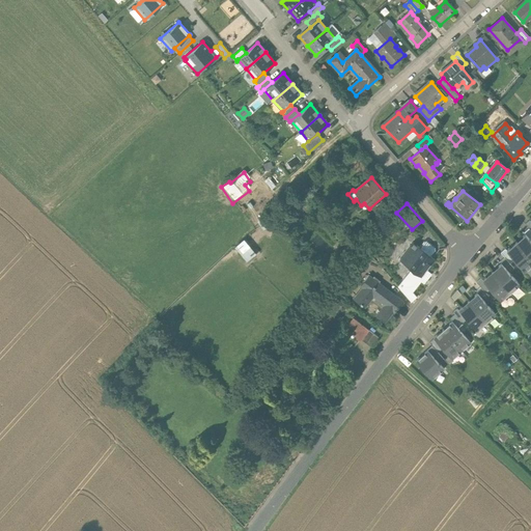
[(530,242),(525,235),(515,244),(530,260),(530,242)]
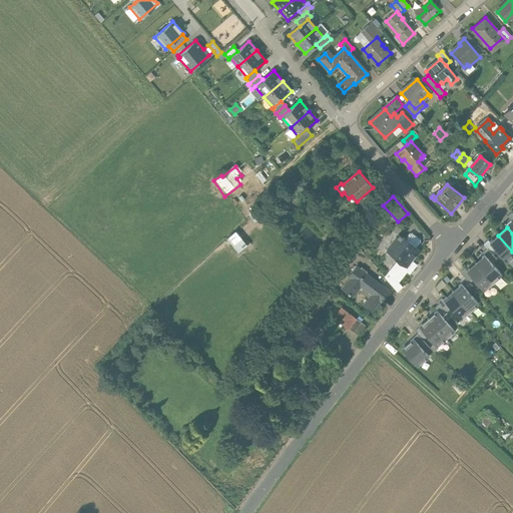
[(235,231),(226,238),(238,251),(246,244),(235,231)]
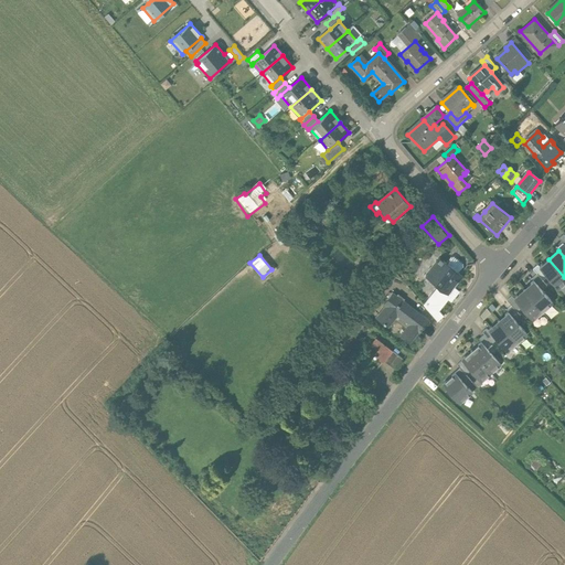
[(461,277),(439,258),(437,262),(438,263),(432,270),(437,275),(432,281),(438,287),(451,297),(456,290),(452,288),(461,277)]
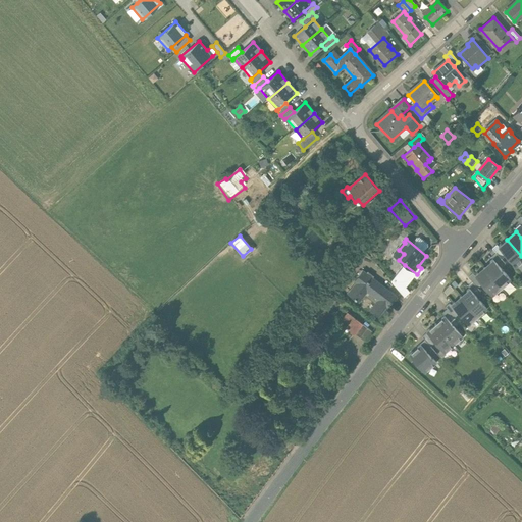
[(521,261),(521,256),(507,240),(498,247),(506,257),(515,267),(521,261)]
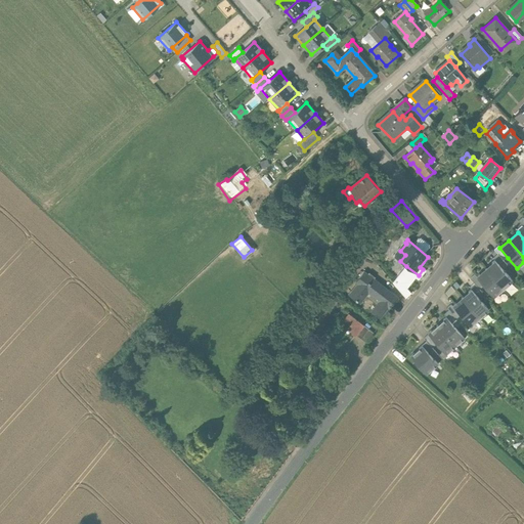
[(499,248),(498,247),(494,251),(497,255),(504,261),(508,258),(499,248)]
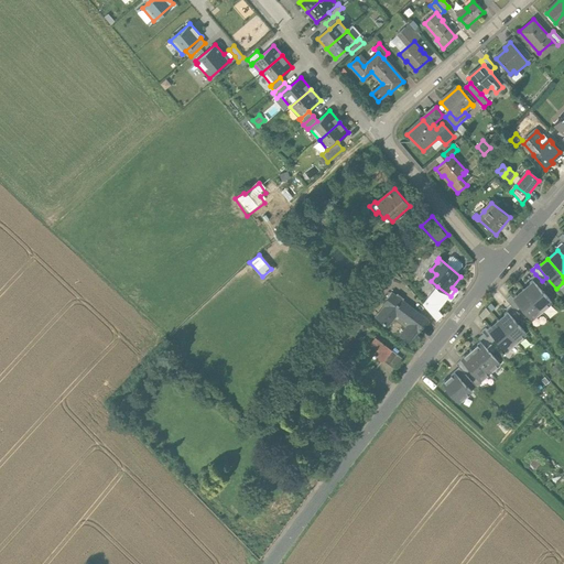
[(542,281),(535,274),(531,279),(532,281),(541,291),(545,286),(542,281)]
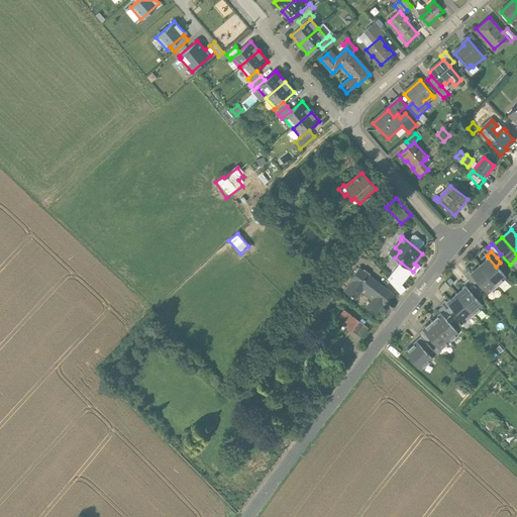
[(496,267),(488,257),(479,266),(496,286),(505,278),(496,267)]
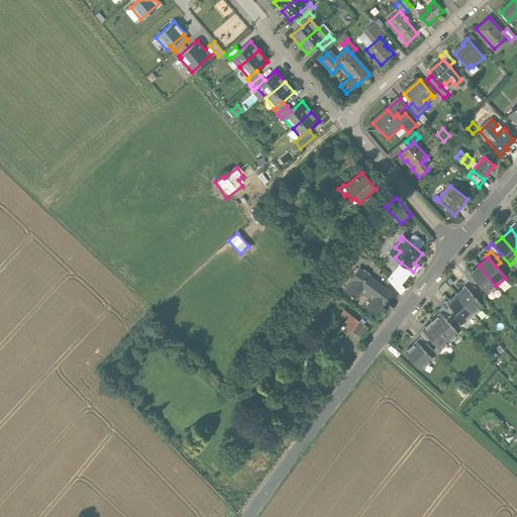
[(320,262),(315,268),(319,271),(323,265),(320,262)]
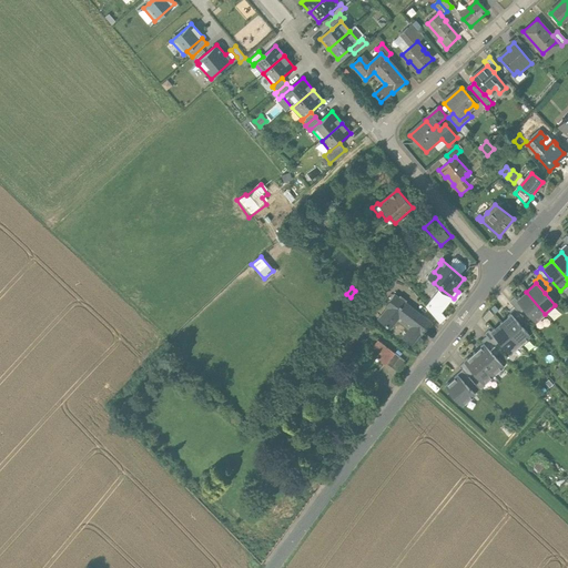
[(454,298),(440,288),(426,307),(439,323),(445,318),(440,314),(454,298)]
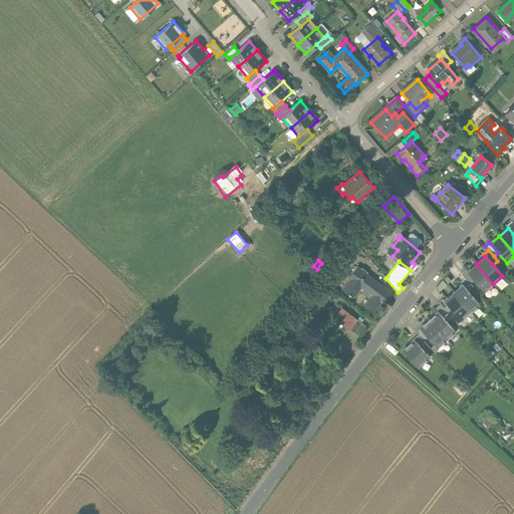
[(493,284),(476,264),(467,272),(475,281),(484,292),(493,284)]
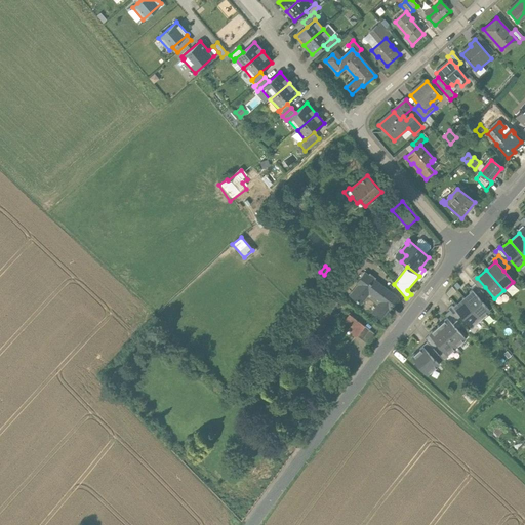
[(399,298),(364,273),(357,283),(359,284),(350,295),(360,304),(369,292),(384,304),(374,315),(380,319),(389,308),(391,309),(399,298)]
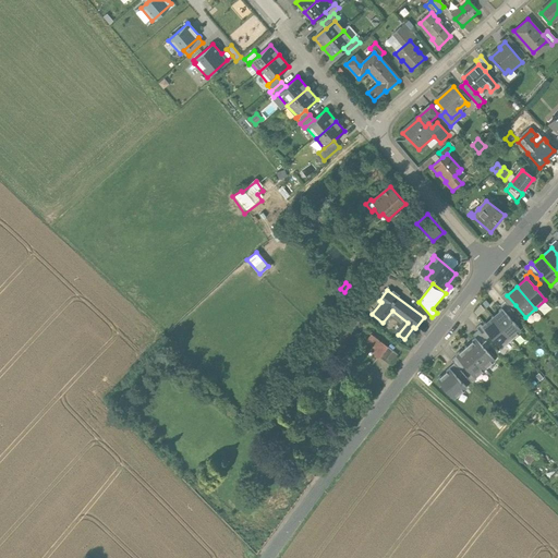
[(507,295),(506,293),(500,298),(505,303),(510,310),(516,305),(507,295)]
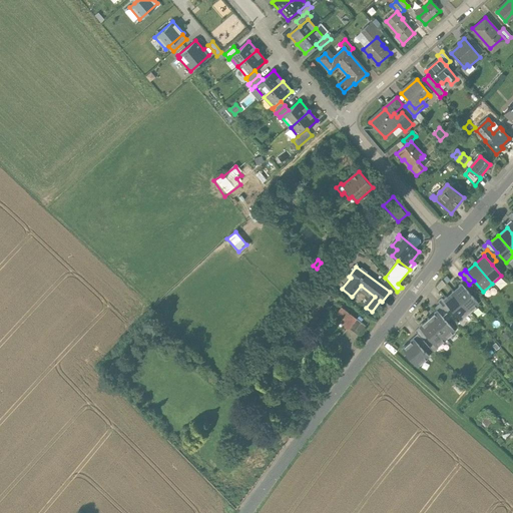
[(469,285),(464,279),(460,283),(461,285),(469,293),(473,289),(469,285)]
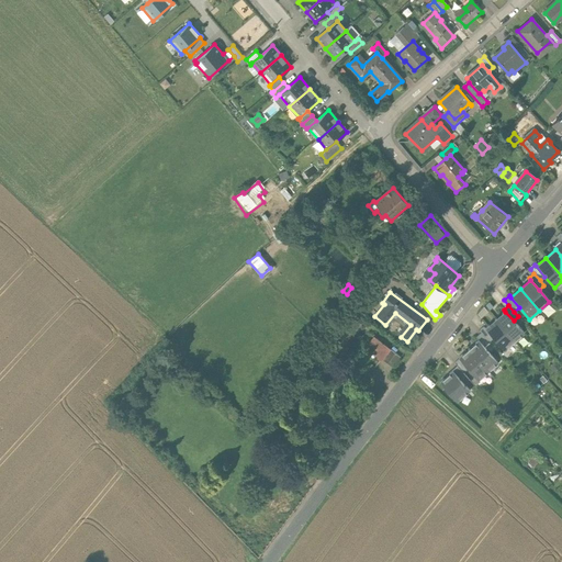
[(514,321),(505,312),(495,319),(514,341),(524,334),(514,321)]
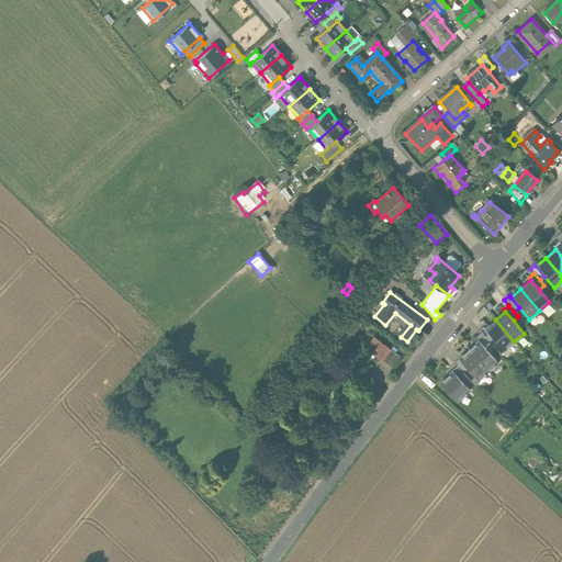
[(514,341),(495,319),(485,328),(494,338),(504,350),(514,341)]
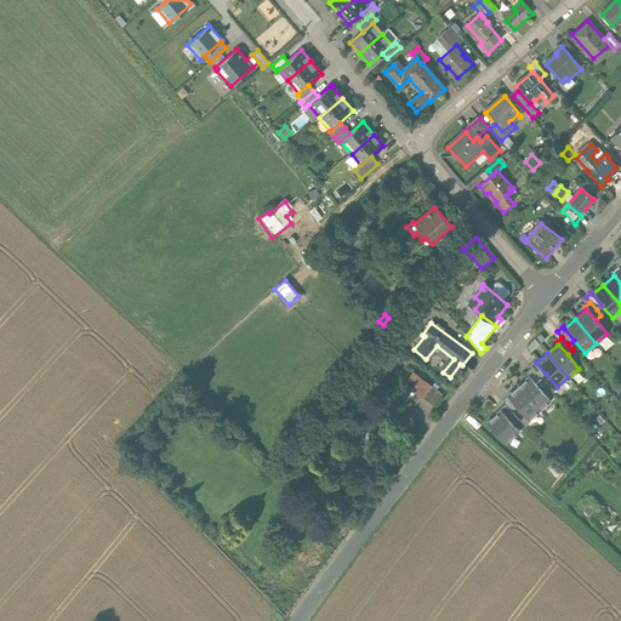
[(536,363),(535,362),(529,365),(531,369),(540,379),(546,374),(536,363)]
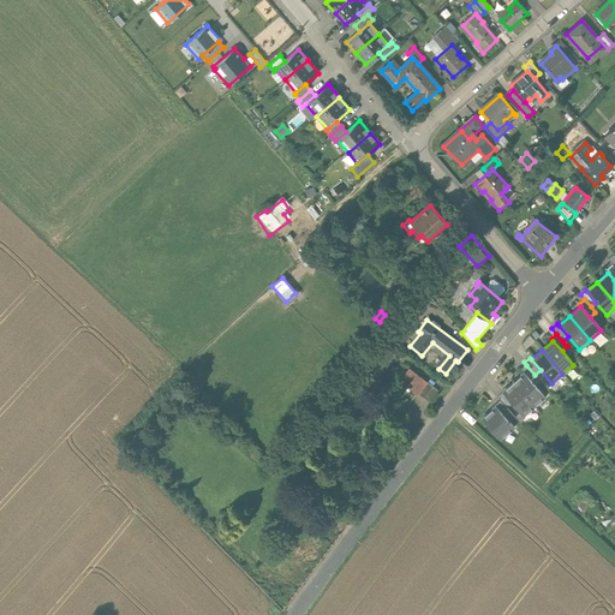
[(535,375),(526,365),(521,370),(524,372),(530,381),(536,376),(535,375)]
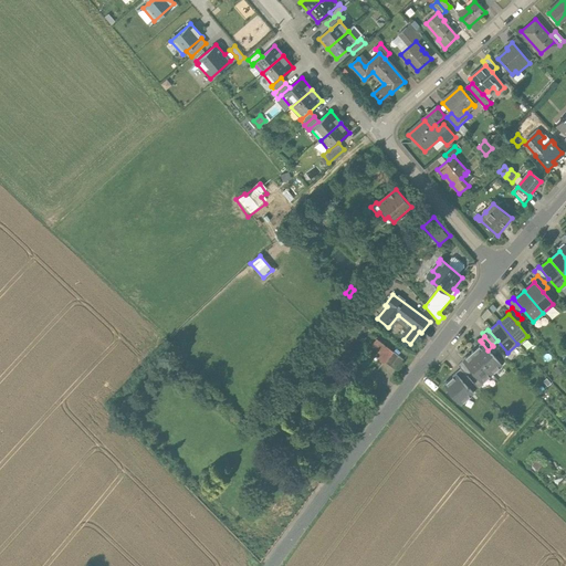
[(391,353),(375,339),(369,347),(376,353),(376,360),(383,365),(384,363),(391,353)]
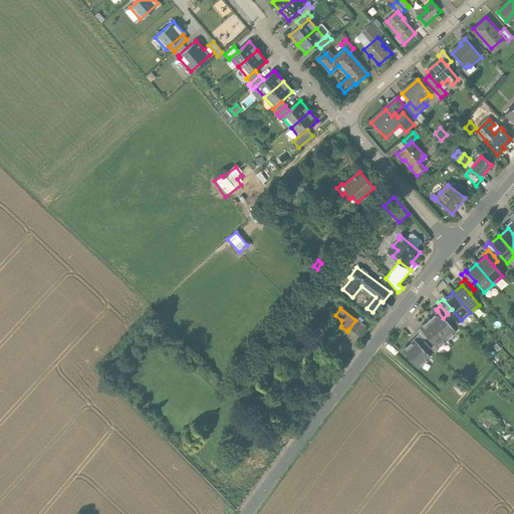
[(443,318),(438,311),(429,319),(447,340),(456,332),(447,322),(443,318)]
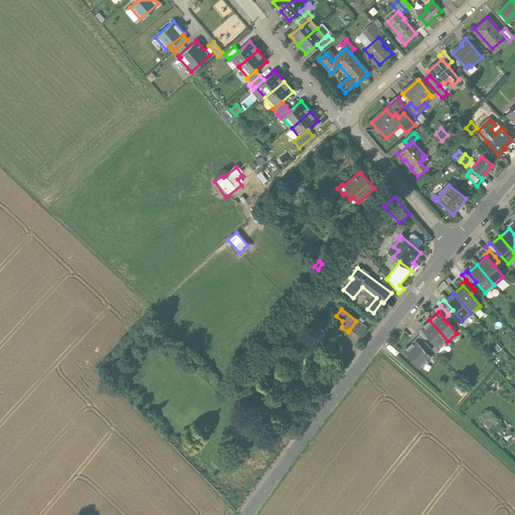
[(449,315),(444,319),(448,323),(453,320),(449,315)]
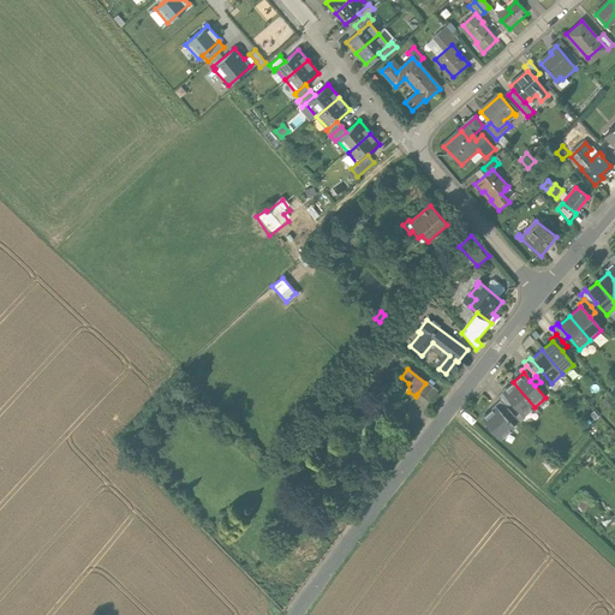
[(535,407),(513,382),(502,392),(503,393),(512,404),(520,413),(524,417),(535,407)]
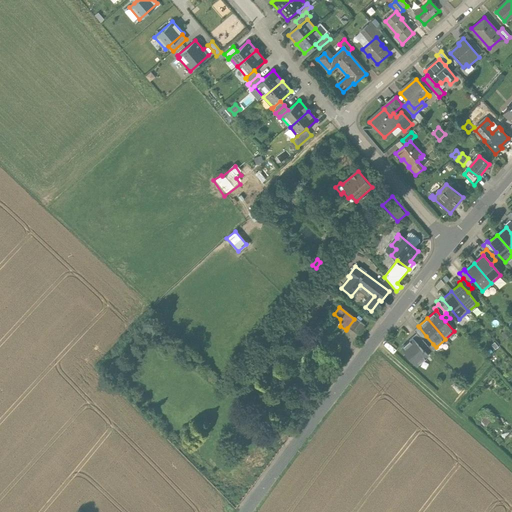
[(364,326),(354,319),(347,328),(356,335),(364,326)]
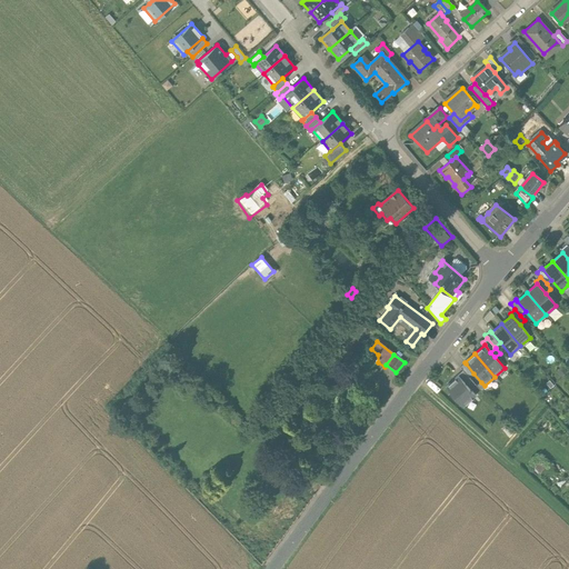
[(473,373),(466,363),(460,368),(463,371),(469,378),(473,373)]
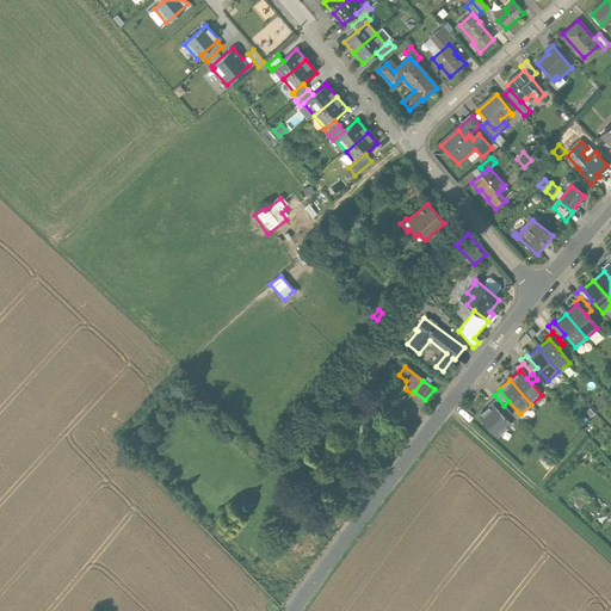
[(511,415),(498,399),(492,403),(506,420),(511,415)]
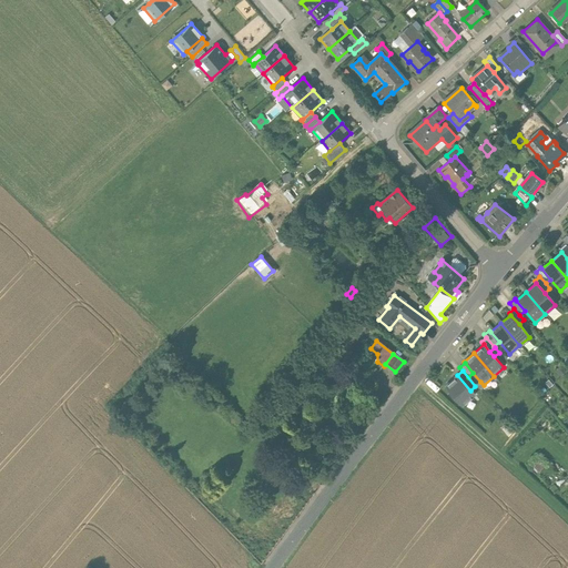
[(457,375),(445,386),(462,406),(475,395),(470,391),(457,375)]
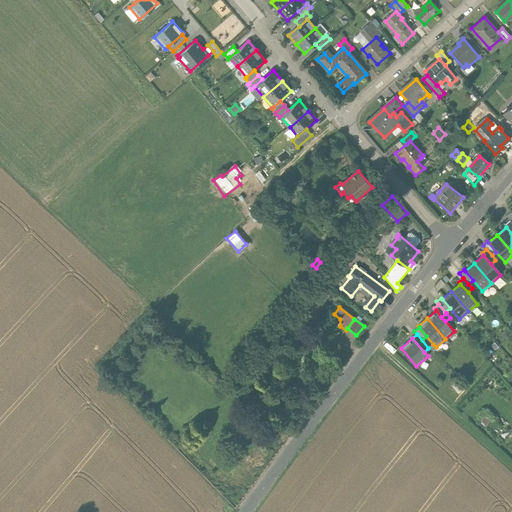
[(433,344),(429,348),(433,352),(437,348),(436,347),(433,344)]
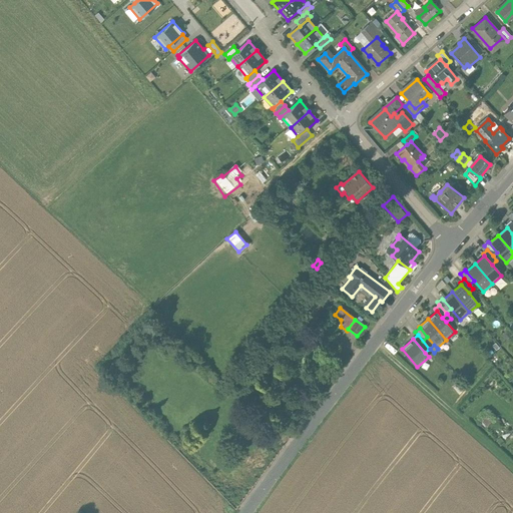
[(258,406),(254,412),(266,419),(269,413),(258,406)]
